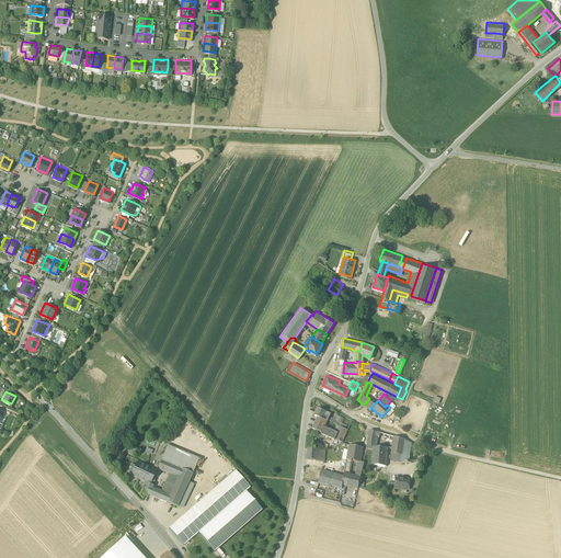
[(449,400),(444,422),(448,423),(455,401),(449,400)]
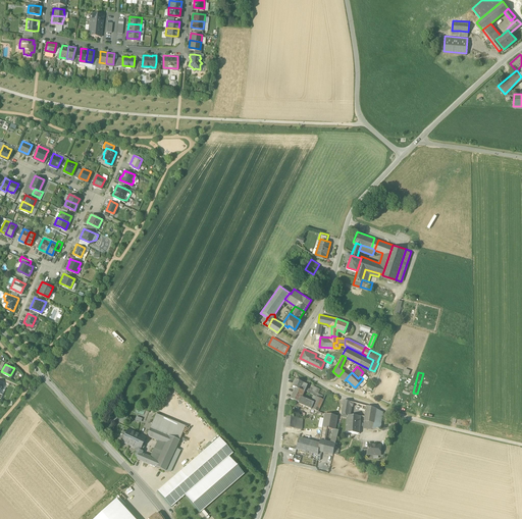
[(299,401),(302,396),(305,388),(307,385),(308,382),(296,377),(293,384),(296,385),(291,397),(299,400),(299,401)]
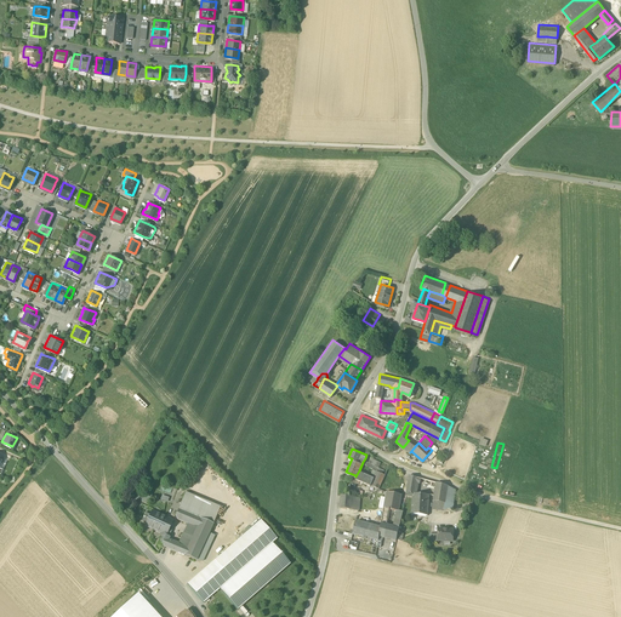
[(363,462),(374,467),(376,469),(377,469),(385,473),(387,469),(365,458),(363,462)]
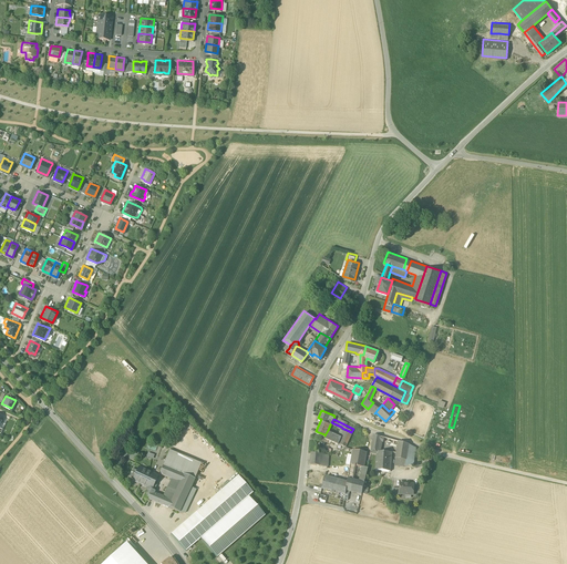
[(341,434),(328,430),(325,436),(336,440),(346,444),(351,432),(344,429),(341,434)]
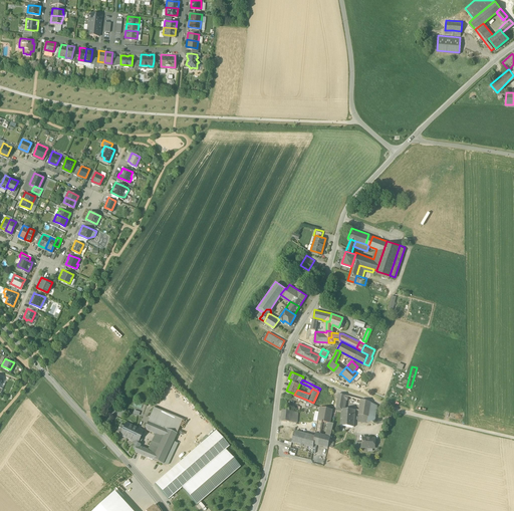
[(336,409),(341,410),(341,407),(343,407),(345,398),(347,399),(348,395),(338,392),(336,408),(336,409)]
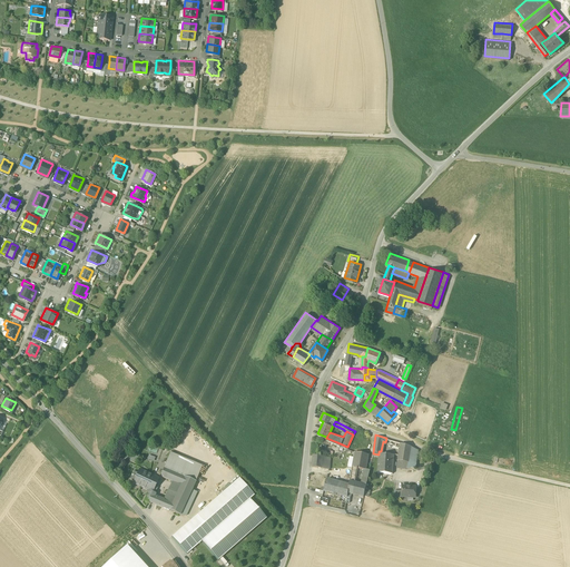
[(411,445),(401,441),(400,446),(397,459),(409,460),(411,445)]
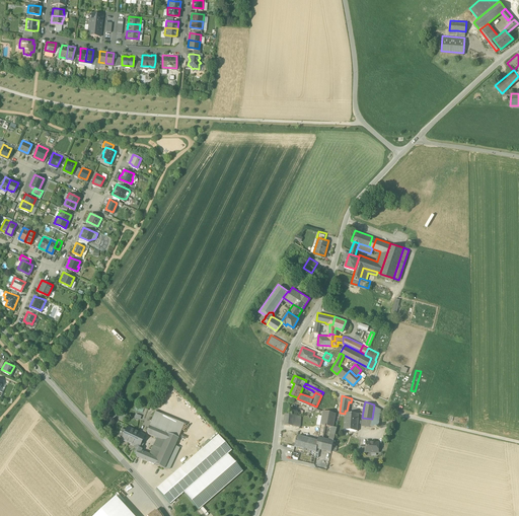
[(382,408),(374,404),(372,419),(371,425),(374,425),(379,424),(382,408)]
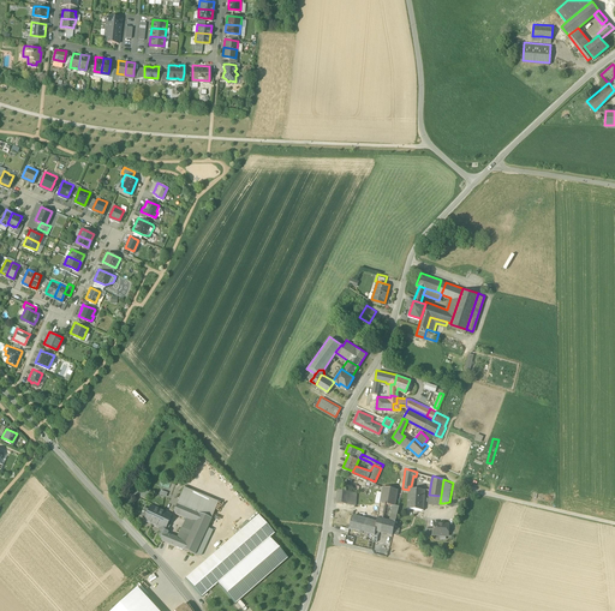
[(141,493),(149,496),(151,486),(144,484),(141,493)]
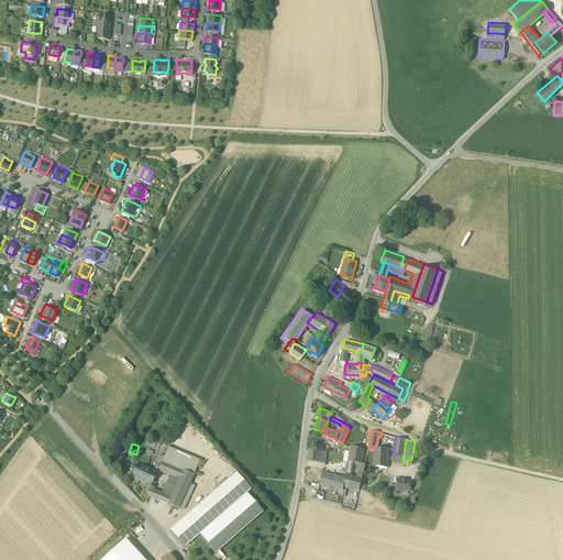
[(164,454),(162,459),(194,472),(200,458),(168,443),(165,452),(163,451),(163,453),(164,454)]
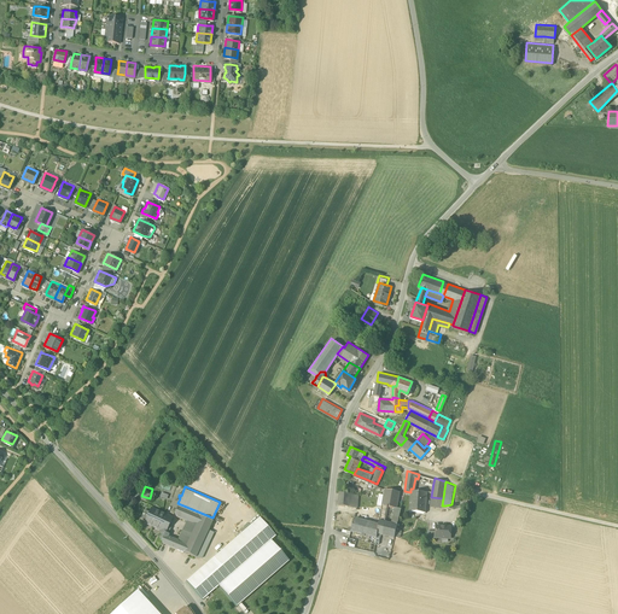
[(396,506),(397,506),(400,490),(391,487),(385,486),(384,492),(382,503),(388,504),(389,504),(396,506)]
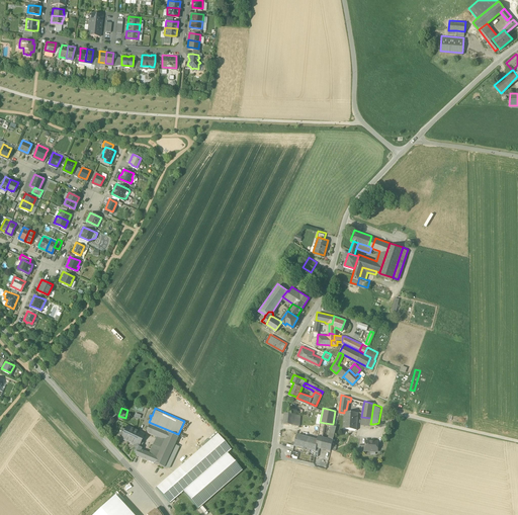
[(358,411),(346,410),(344,410),(344,413),(344,415),(347,415),(347,419),(353,419),(353,418),(357,418),(358,411)]
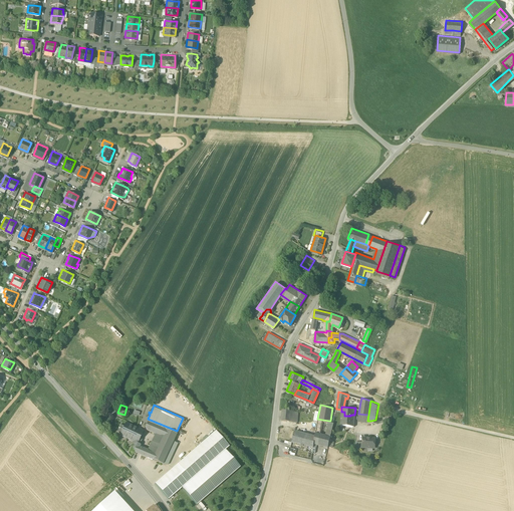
[(281,419),(291,420),(292,409),(287,409),(283,408),(281,419)]
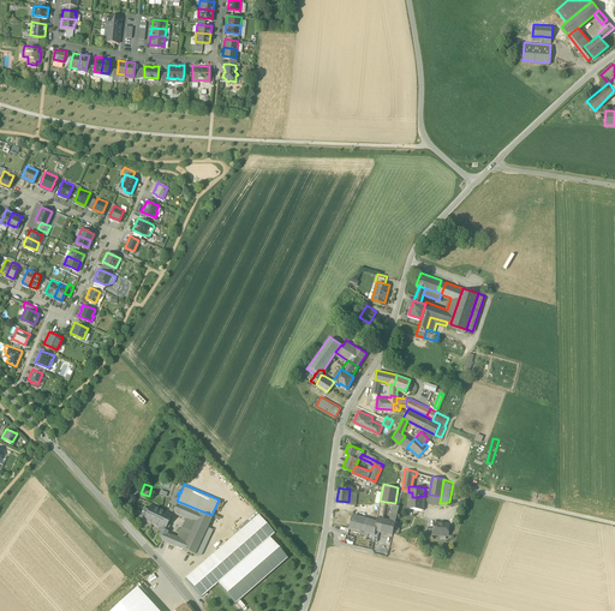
[(407,507),(423,508),(424,496),(419,496),(419,497),(412,497),(412,492),(408,492),(407,507)]
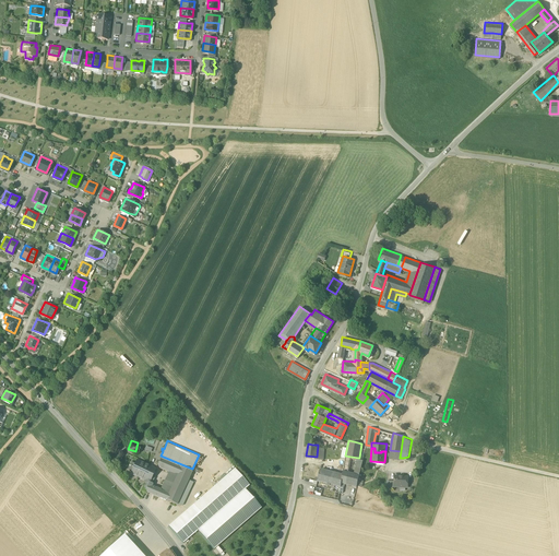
[(188,477),(192,469),(161,456),(158,462),(161,465),(168,469),(177,472),(188,477)]
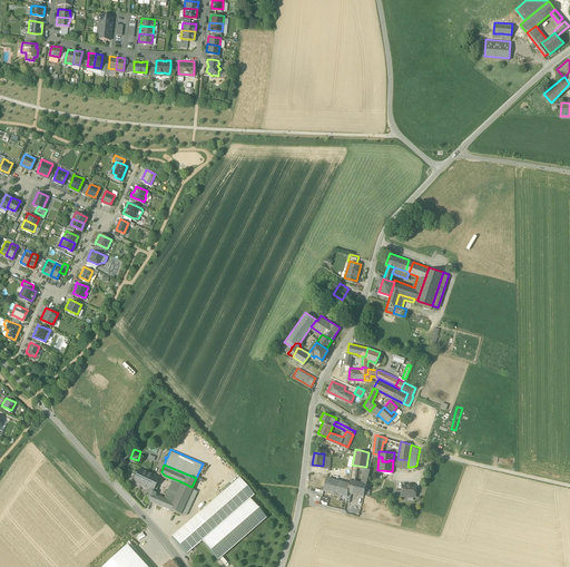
[(139,466),(137,470),(135,477),(133,480),(150,488),(155,490),(157,485),(155,484),(159,476),(139,466)]
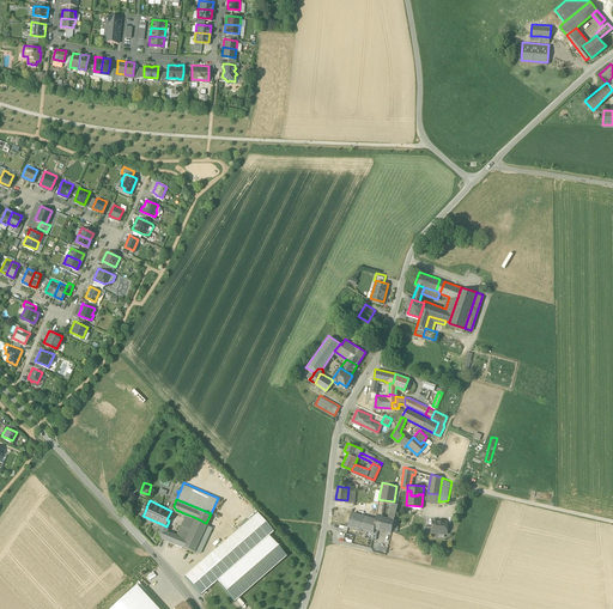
[(258,511),(212,550),(228,568),(268,533),(273,529),(258,511)]
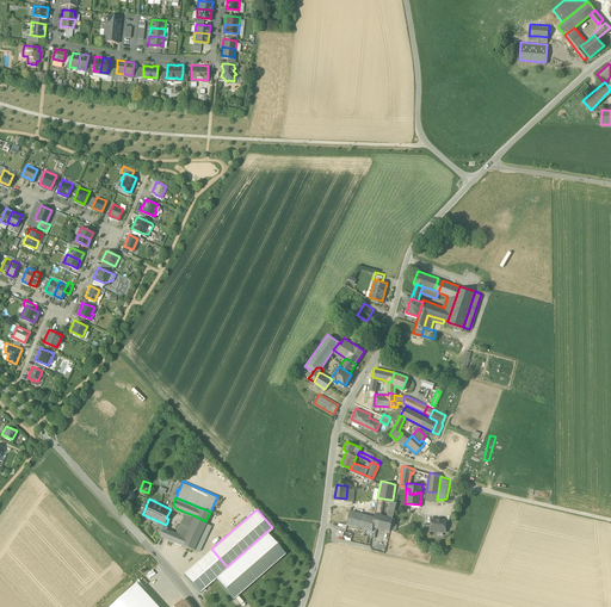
[(371,530),(372,530),(372,525),(374,516),(350,511),(347,522),(358,526),(358,527),(360,528),(360,526),(371,530)]
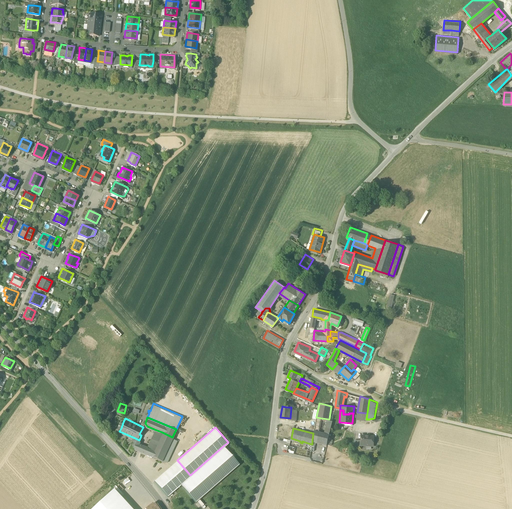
[(154,429),(146,446),(154,450),(162,432),(154,429)]
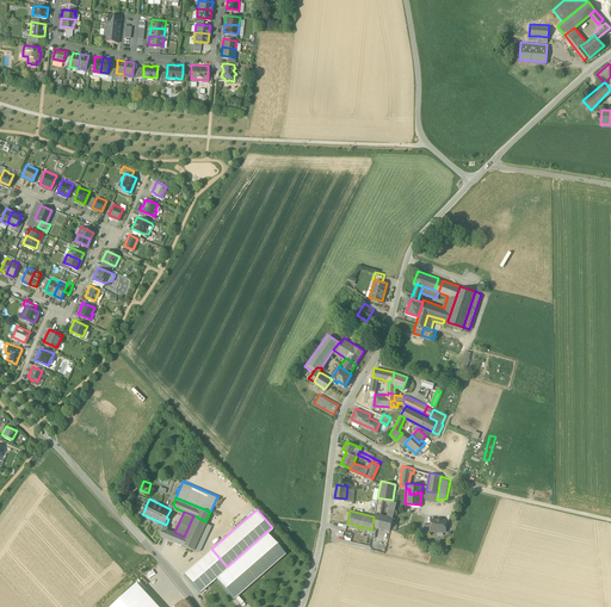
[(372,525),(390,530),(390,528),(392,521),(393,516),(388,515),(375,512),(374,516),(372,525)]
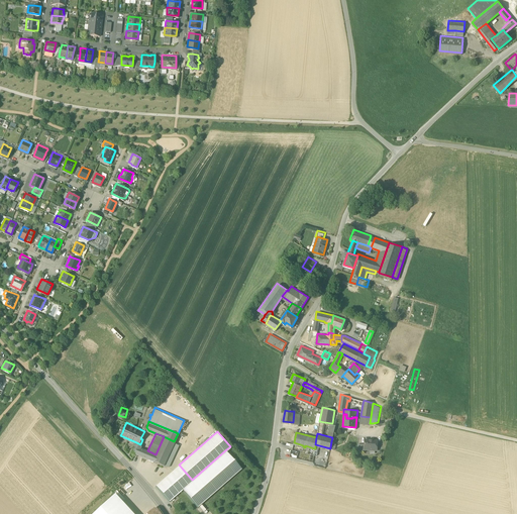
[(152,459),(164,465),(174,441),(164,436),(156,454),(152,459)]
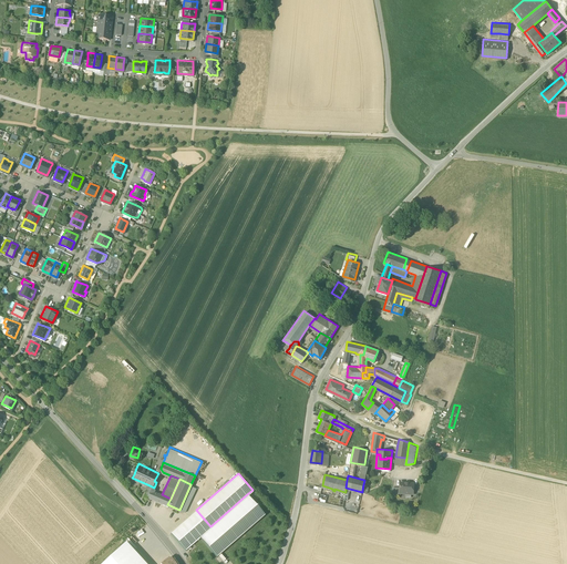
[(400,491),(413,492),(414,482),(401,481),(400,485),(400,491)]
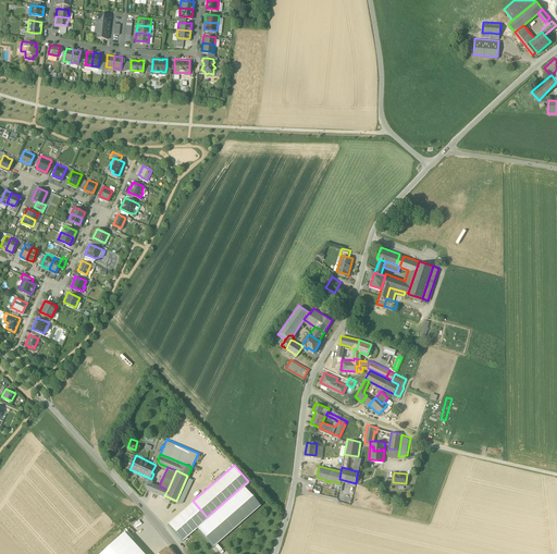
[(187,476),(176,501),(181,503),(193,478),(187,476)]
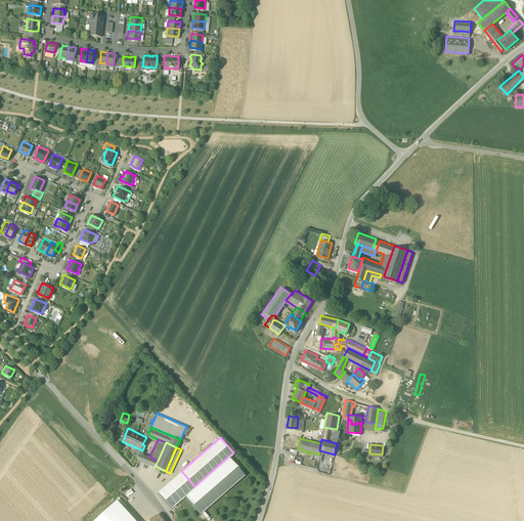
[(133,457),(139,460),(142,453),(143,450),(142,450),(138,448),(133,457)]
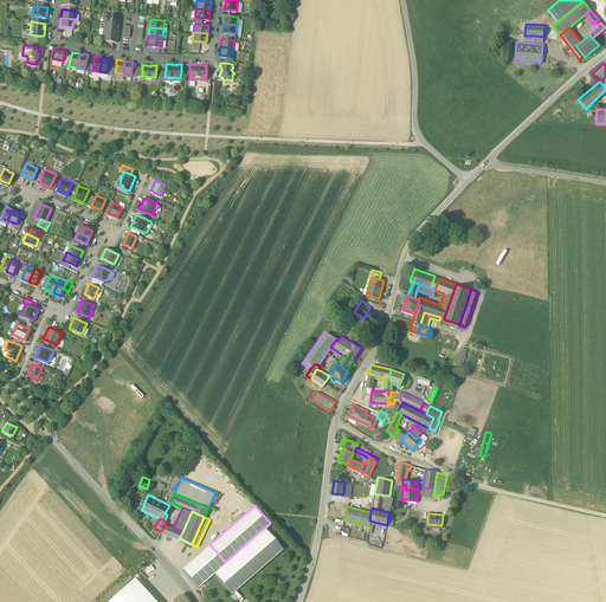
[(179,538),(182,532),(173,528),(168,526),(166,532),(179,538)]
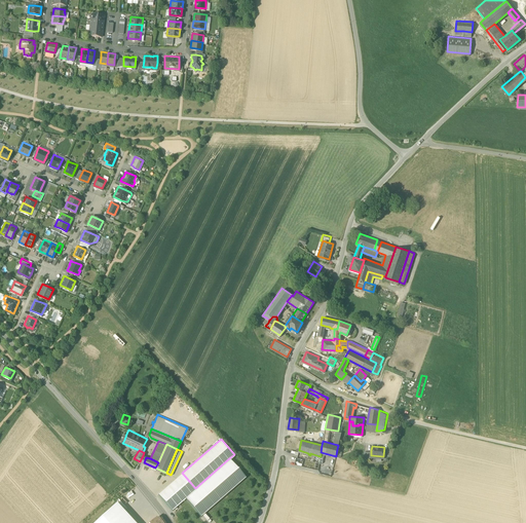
[(195,488),(186,496),(201,514),(246,475),(230,457),(195,488)]
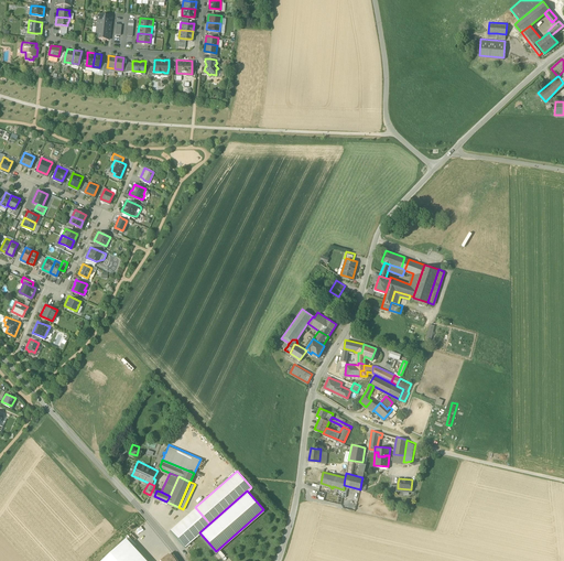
[(199,532),(209,524),(195,507),(170,528),(185,546),(199,532)]
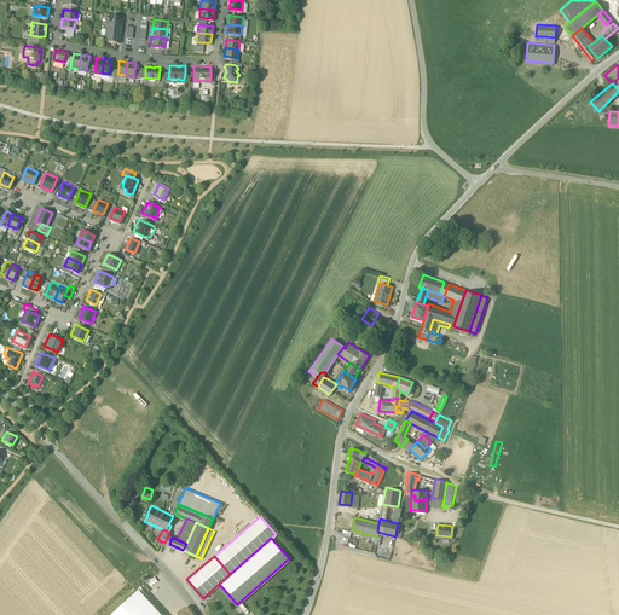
[(161,614),(137,590),(131,596),(149,614),(161,614)]
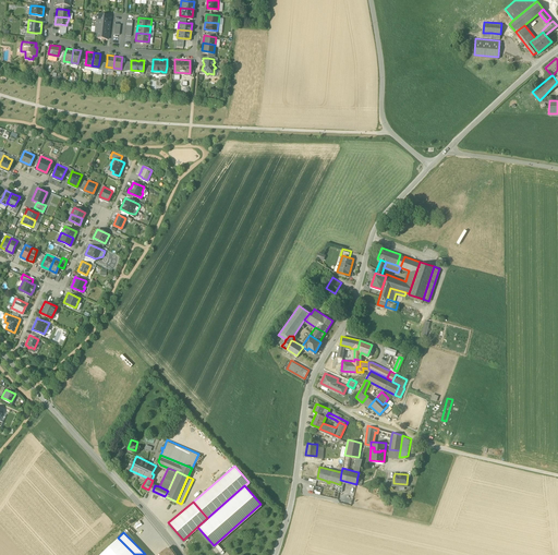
[(134,554),(118,538),(97,554),(134,554)]
